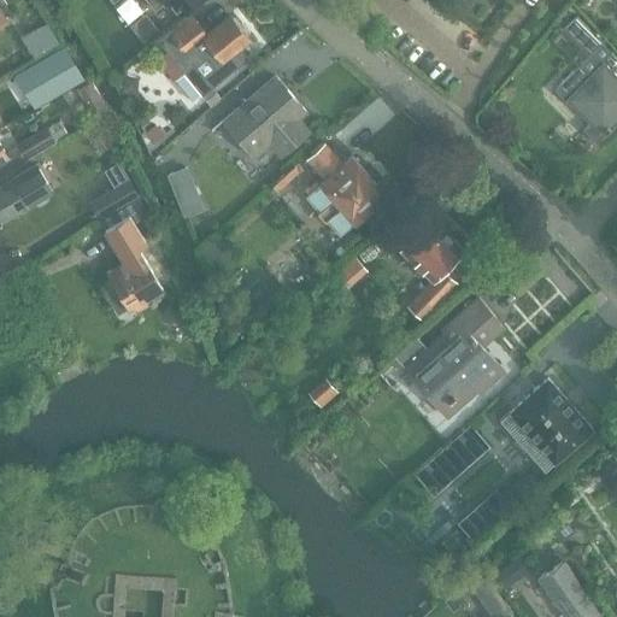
[(111,0),(113,3),(117,0),(147,0),(154,10),(164,3),(165,4),(169,1),(178,13),(195,0),(111,0)]
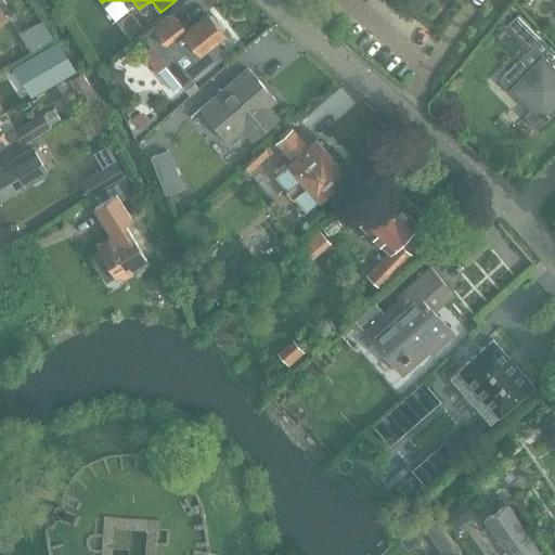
[(222,52),(215,43),(224,36),(208,15),(186,33),(171,13),(143,37),(167,65),(157,73),(173,91),(182,84),(222,52)]
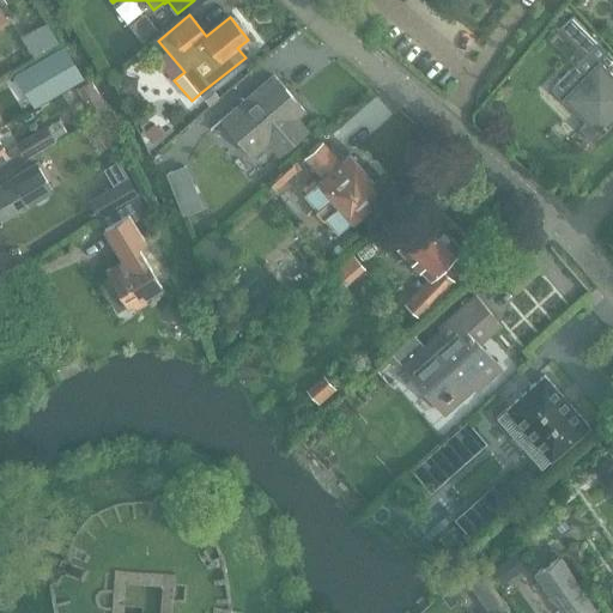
[(571,19),(559,31),(584,55),(596,43),(571,19)]
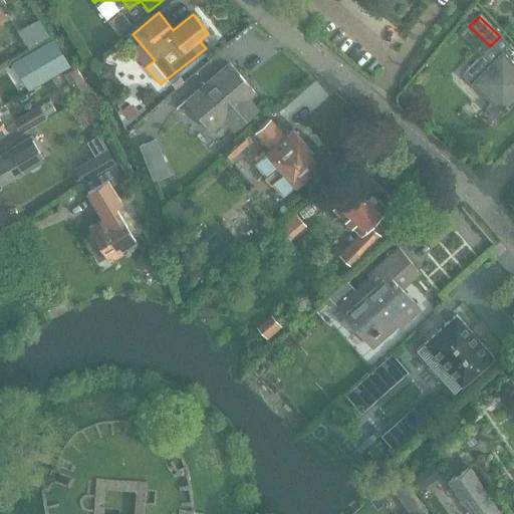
[(21,26),(29,45),(50,36),(42,17),(21,26)]
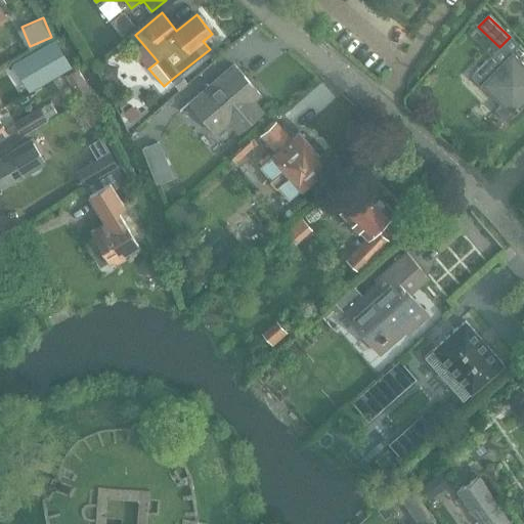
[(16,64),(33,90),(66,71),(49,45),(16,64)]
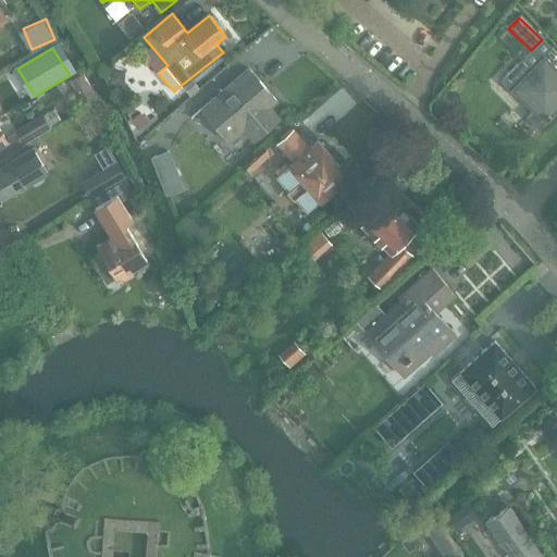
[(525,118),(539,130),(556,110),(556,69),(543,56),(532,67),(522,58),(500,81),(531,111),(525,118)]
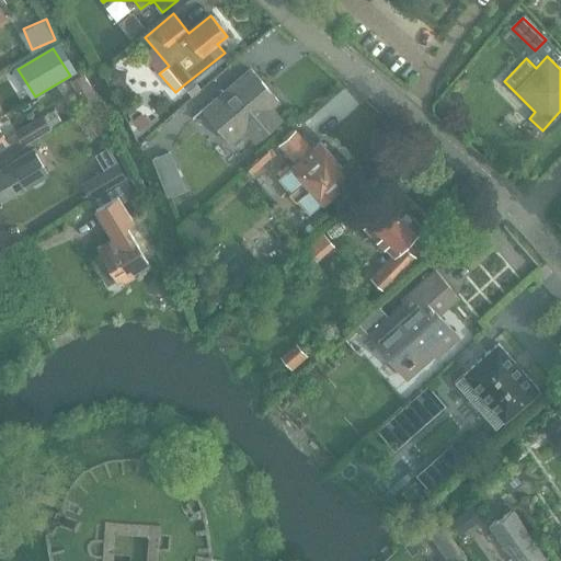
[(232,142),(247,129),(258,141),(283,119),(272,107),(279,101),(252,69),(204,110),(232,142)]
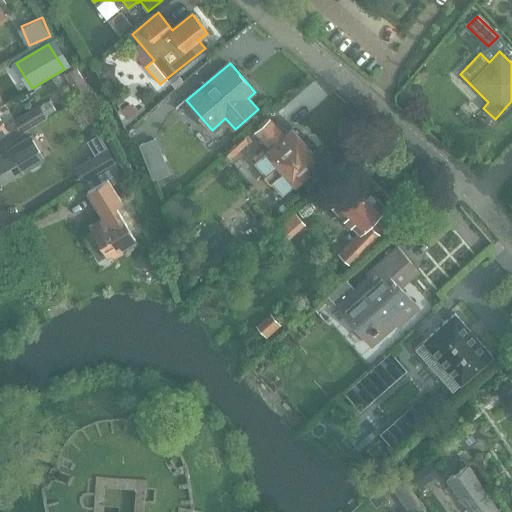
[(87,90),(74,68),(63,74),(76,97),(87,90)]
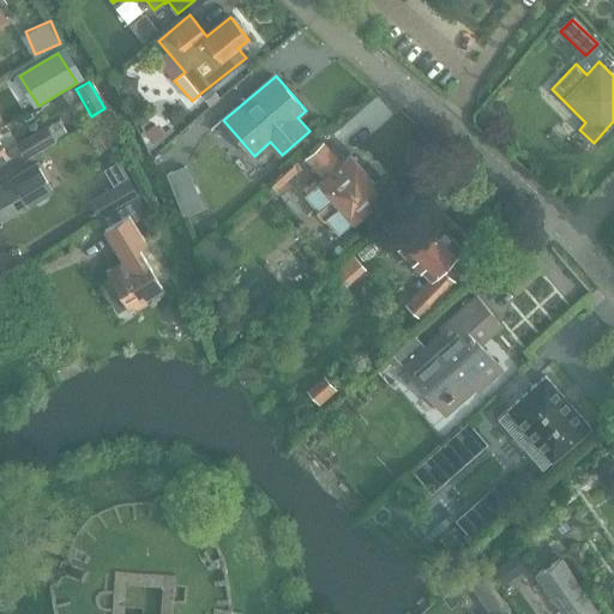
[(16,145),(24,161),(55,142),(54,140),(66,132),(59,121),(47,128),(46,127),(16,145)]
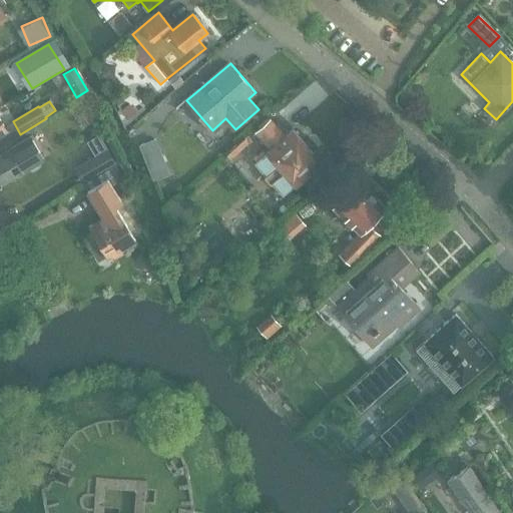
[(129,103),(121,110),(128,119),(136,112),(129,103)]
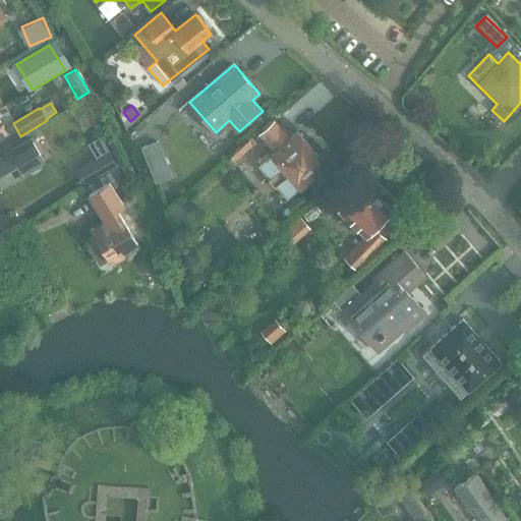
[(258,167),(270,179),(268,180),(275,188),(276,186),(287,199),(299,188),(300,189),(327,165),(297,131),(289,138),(274,121),(258,134),(274,152),(270,155),(271,156),(258,167)]
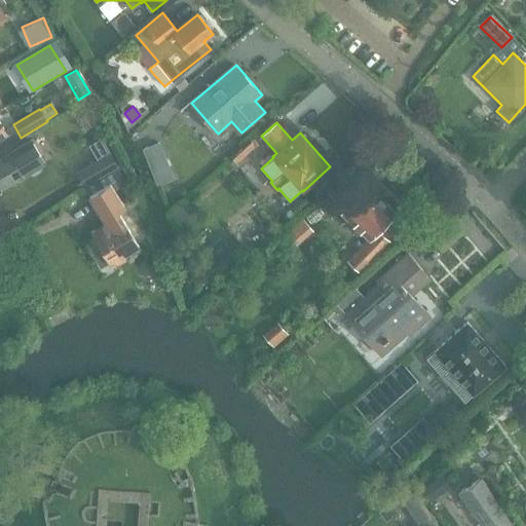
[(0,189),(28,173),(33,174),(40,170),(41,164),(44,162),(30,139),(0,156),(0,189)]
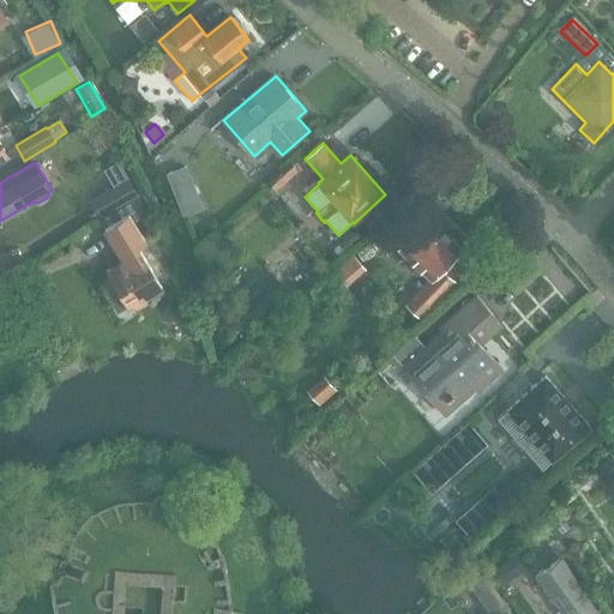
[(169,174),(186,215),(203,208),(186,167),(169,174)]
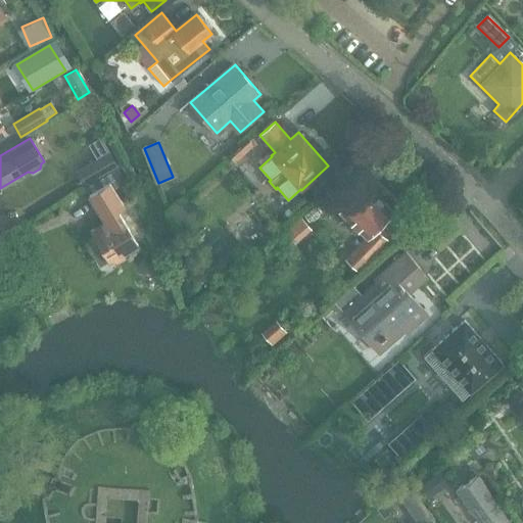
[(110,152),(77,173),(85,186),(119,165),(110,152)]
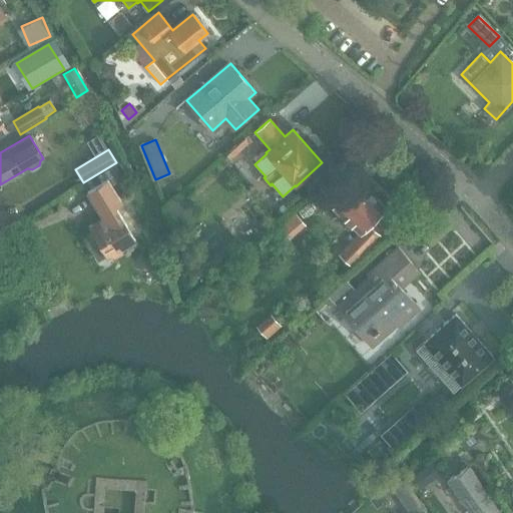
[(125,251),(122,247),(135,239),(115,206),(122,202),(108,180),(88,192),(104,218),(90,226),(99,241),(91,246),(99,260),(107,254),(108,257),(113,253),(115,258),(125,251)]
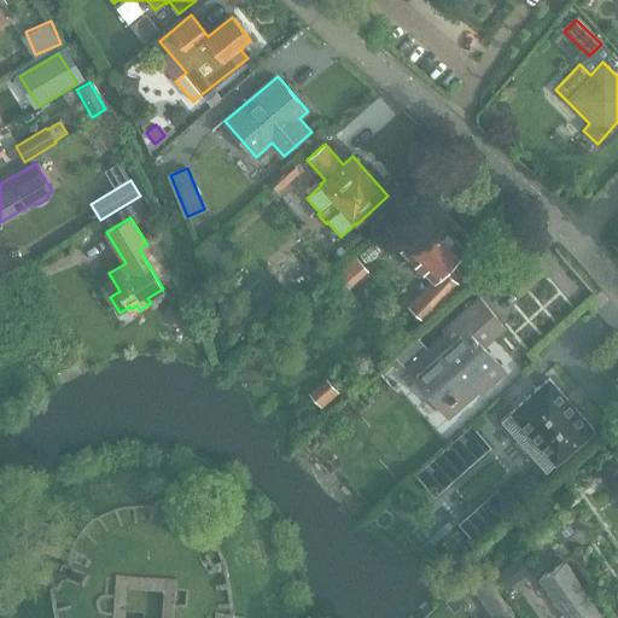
[(433,217),(402,250),(435,281),(410,307),(425,320),(460,283),(445,269),(466,248),(433,217)]
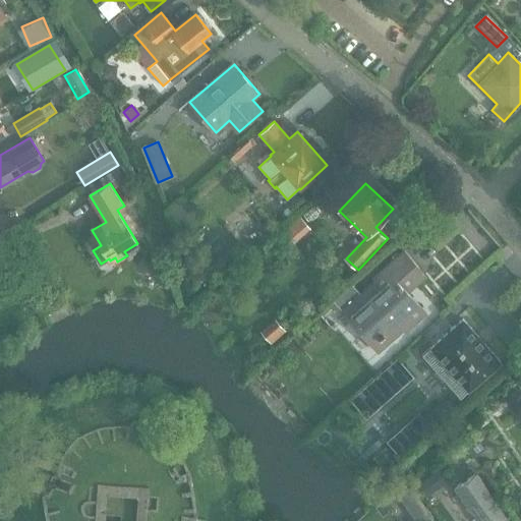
[(354,286),(336,302),(373,345),(398,324),(405,332),(425,313),(407,293),(403,288),(421,272),(404,252),(374,278),(378,281),(362,294),(354,286)]
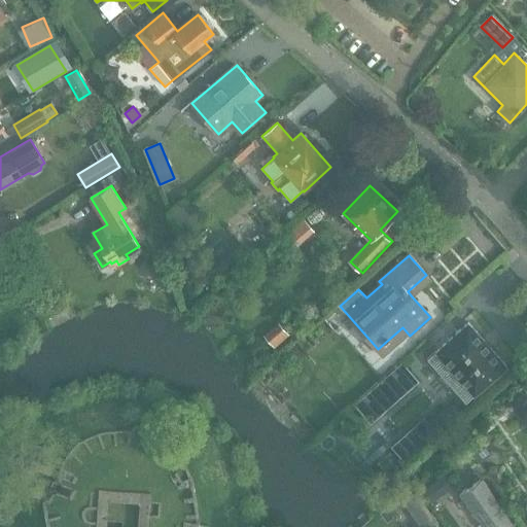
[(289,336),(279,322),(262,335),(274,348),(289,336)]
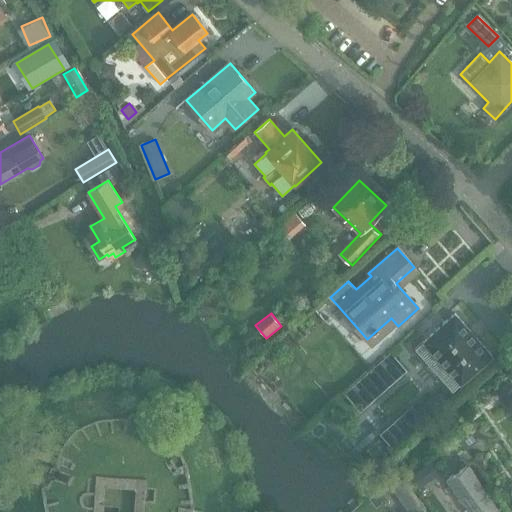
[(423,341),(460,383),(492,355),(455,313),(423,341)]
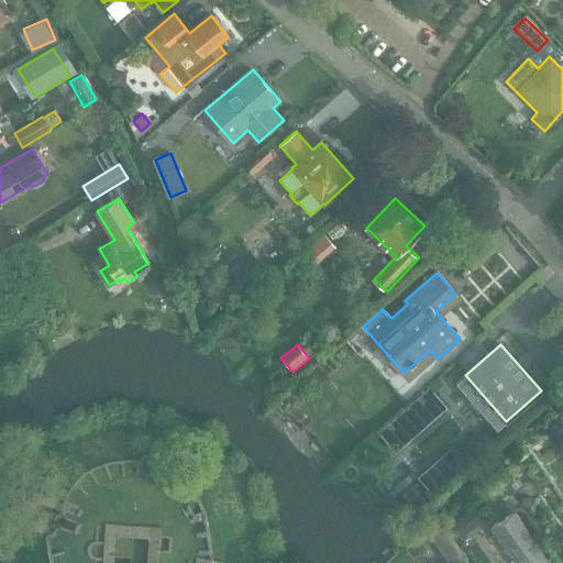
[(418,398),(392,422),(407,439),(445,406),(430,388),(418,398)]
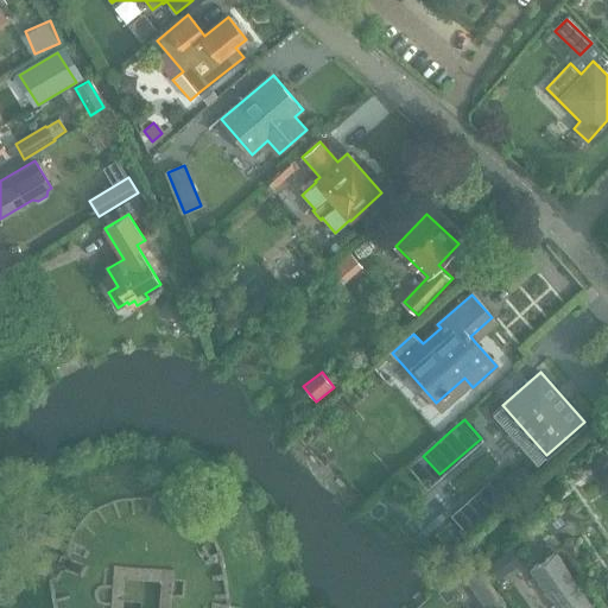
[(607,457),(607,456),(591,468),(597,476),(607,468),(607,457)]
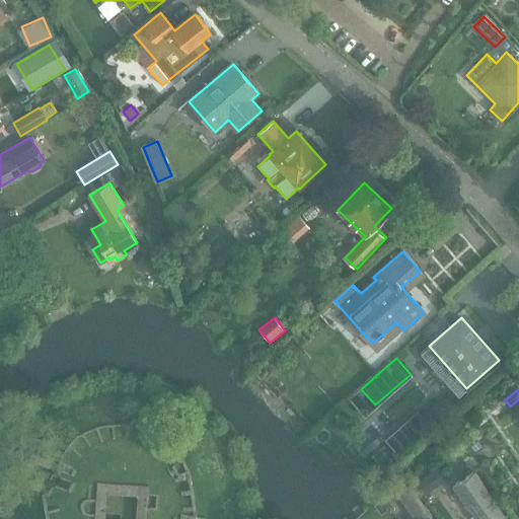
[(421,413),(399,432),(410,444),(431,425),(421,413)]
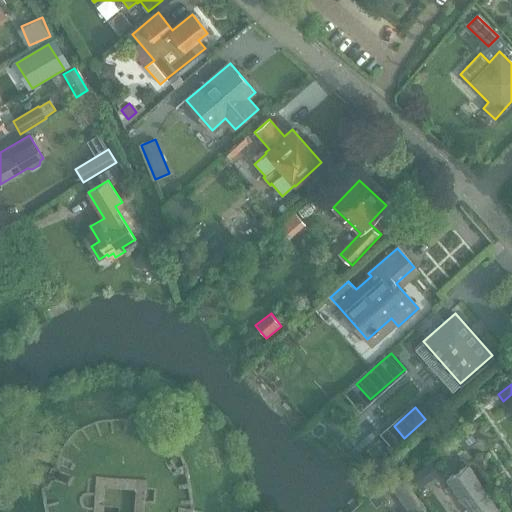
[(472,434),(463,423),(454,431),(463,442),(472,434)]
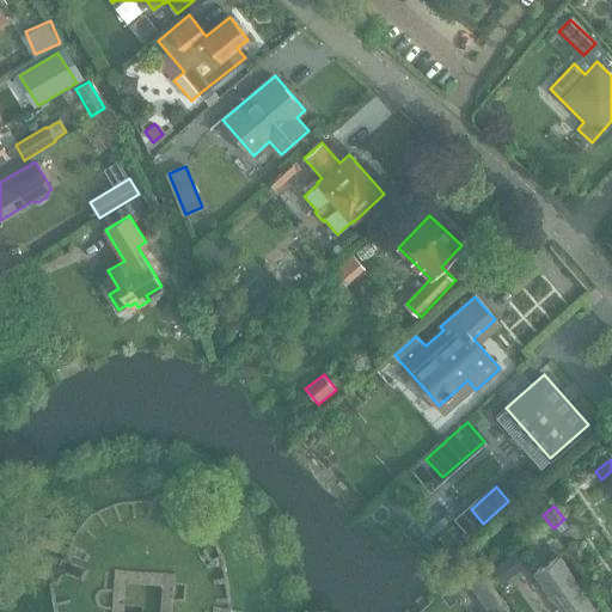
[(563,611),(600,611),(561,557),(565,554),(555,538),(548,543),(558,558),(536,574),(563,611)]
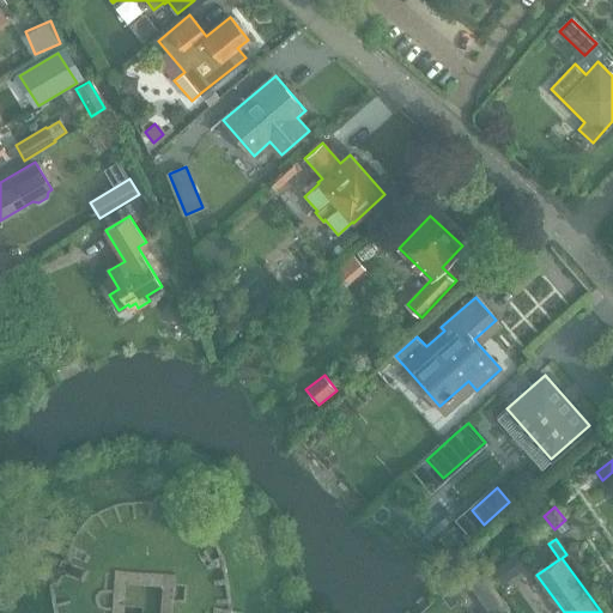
[(499,564),(492,570),(502,583),(509,578),(499,564)]
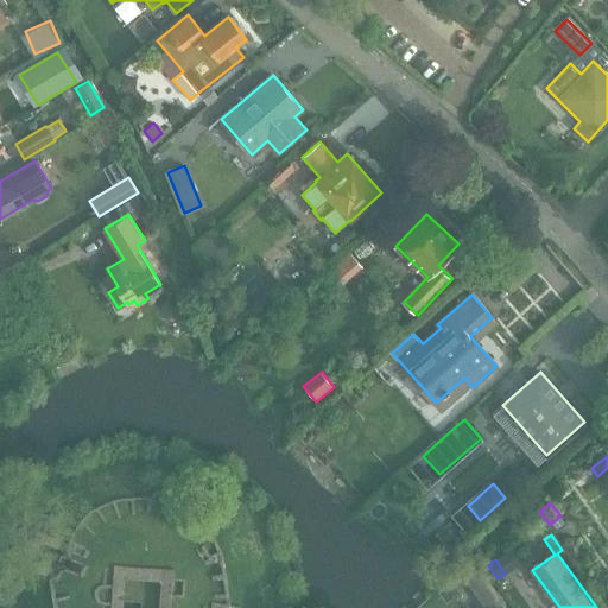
[(114,563),(111,607),(172,607),(175,567),(114,563)]
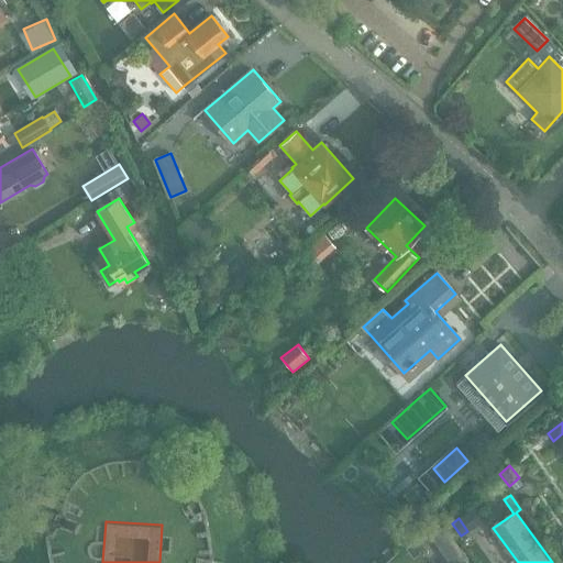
[(462,548),(449,556),(453,562),(465,562),(471,560),(462,548)]
